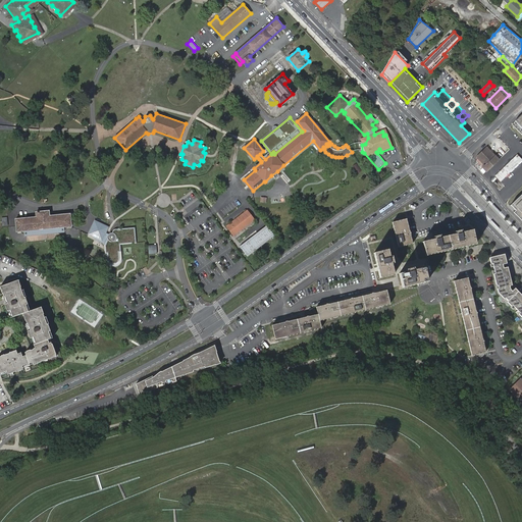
[(487,148),(477,157),(485,164),(482,167),(486,172),(499,160),(487,148)]
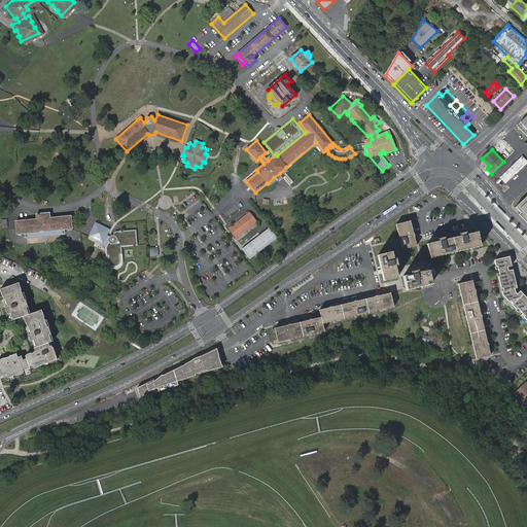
[(526,159),(523,155),(511,167),(518,175),(526,165),(526,159)]
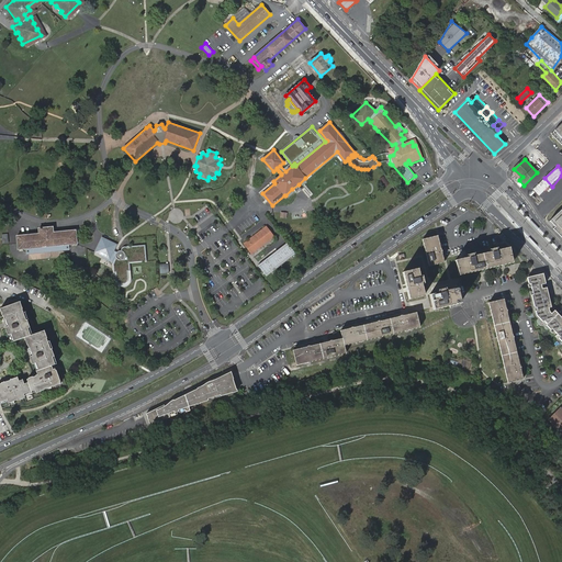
[(281,173),(279,171),(277,169),(269,177),(272,181),(281,173)]
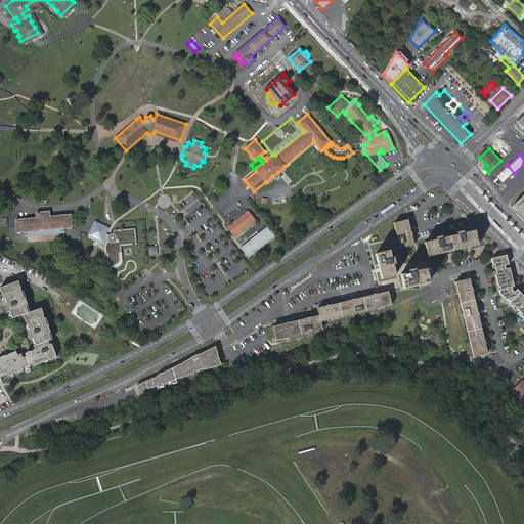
[(358,174),(362,171),(357,164),(352,167),(358,174)]
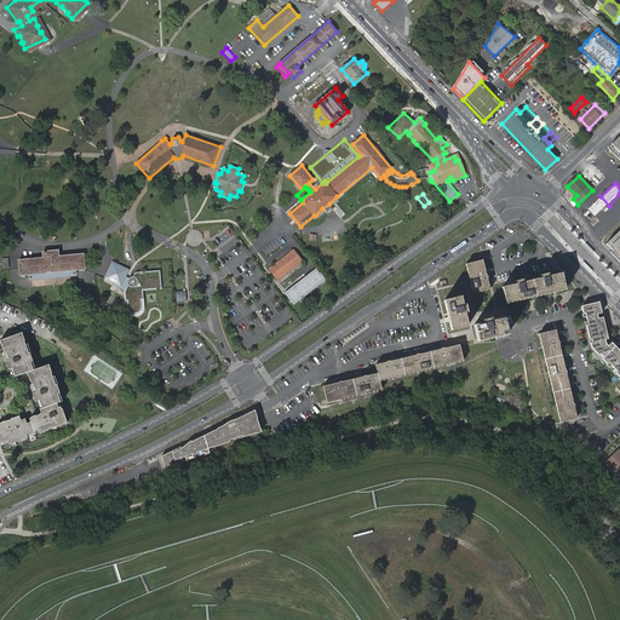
[(609,206),(601,196),(593,204),(602,212),(609,206)]
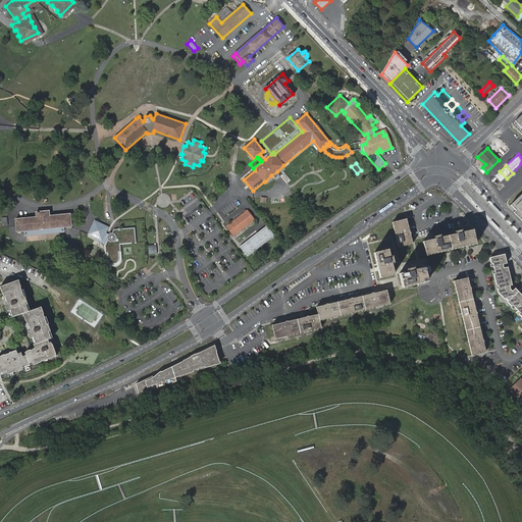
[(507,178),(500,171),(496,175),(503,183),(507,178)]
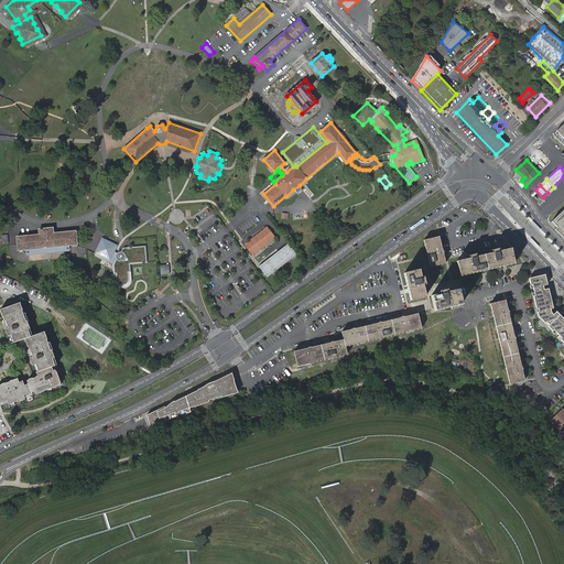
[(563,207),(551,220),(557,227),(555,229),(563,237),(563,207)]
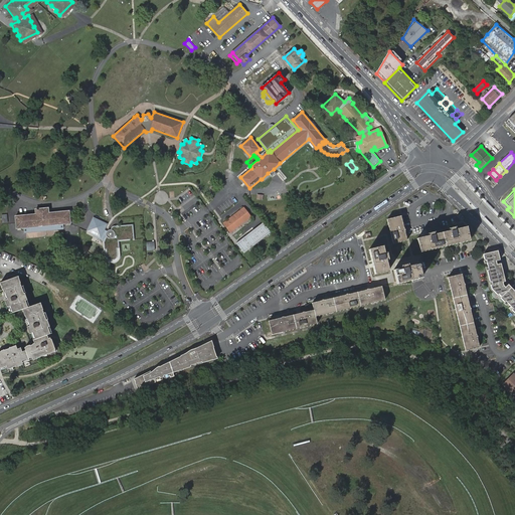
[(244,206),(223,222),(230,232),(251,216),(244,206)]
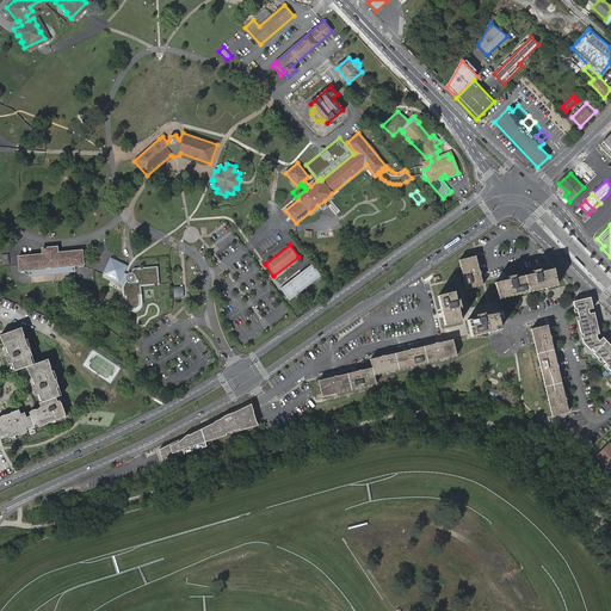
[(20,271),(84,265),(82,251),(59,253),(57,247),(42,248),(42,254),(18,257),(20,271)]
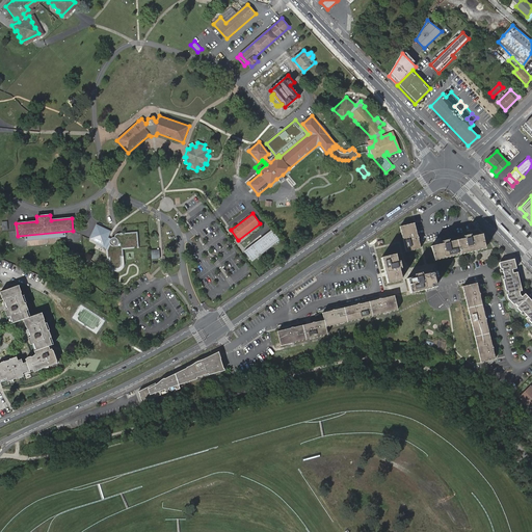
[(111,232),(96,224),(89,239),(97,243),(96,244),(107,249),(108,258),(110,258),(110,264),(110,266),(112,268),(114,269),(118,268),(121,267),(121,266),(122,264),(122,257),(124,257),(123,249),(139,247),(137,232),(122,234),(123,235),(121,235),(120,234),(118,234),(116,234),(115,235),(114,237),(113,238),(112,238),(111,238),(110,239),(109,238),(108,238),(111,232)]
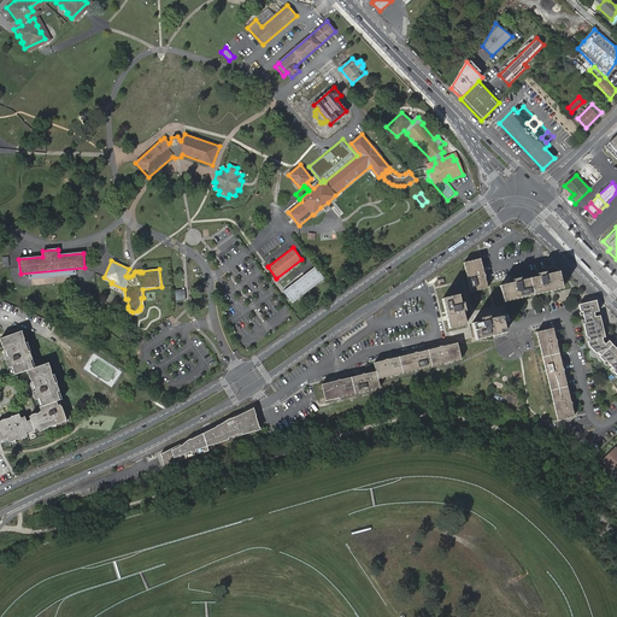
[(485,269),(482,260),(465,265),(471,294),(488,291),(485,269)]
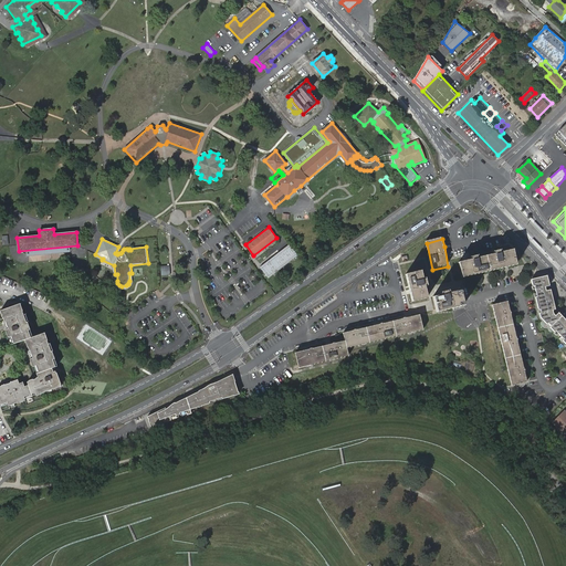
[(290,244),(260,268),(269,279),(299,255),(290,244)]
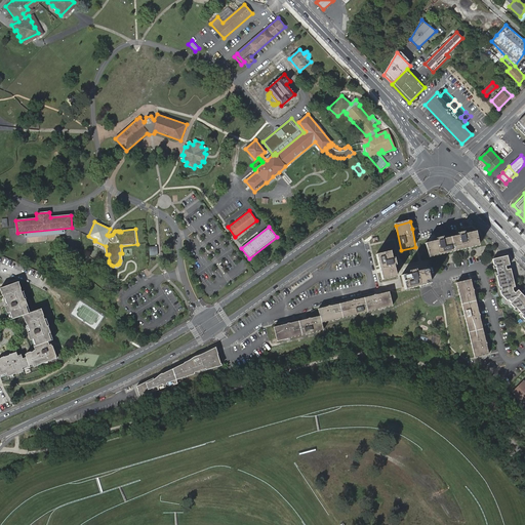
[(440,254),(480,245),(477,232),(466,235),(465,233),(458,234),(458,237),(443,240),(443,238),(438,239),(438,242),(427,244),(430,257),(440,254)]
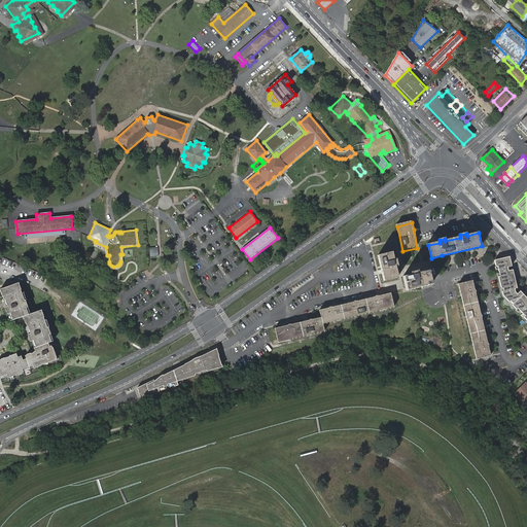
[(149,256),(157,256),(156,247),(148,247),(149,256)]
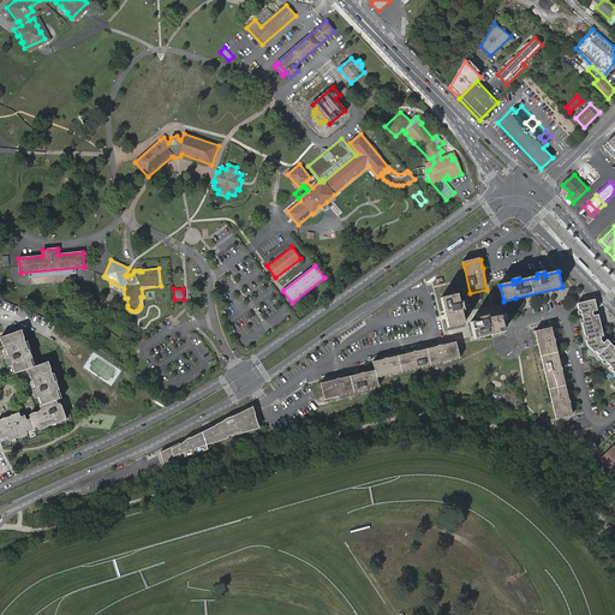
[(457,298),(441,302),(447,327),(464,323),(461,312),(466,311),(465,306),(459,306),(457,298)]
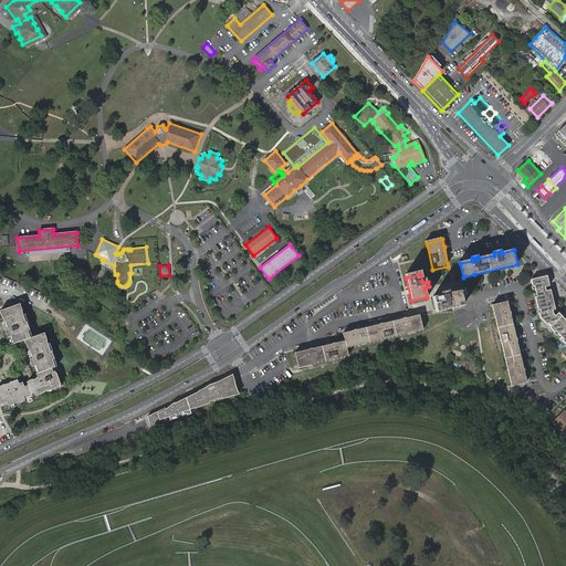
[(555,314),(554,311),(557,310),(553,290),(548,291),(547,287),(552,286),(548,276),(533,280),(534,286),(536,286),(540,297),(537,297),(541,311),(542,310),(543,313),(541,314),(542,318),(548,325),(551,324),(553,327),(552,328),(556,333),(558,332),(565,339),(564,341),(565,343),(565,318),(561,313),(557,316),(555,314)]
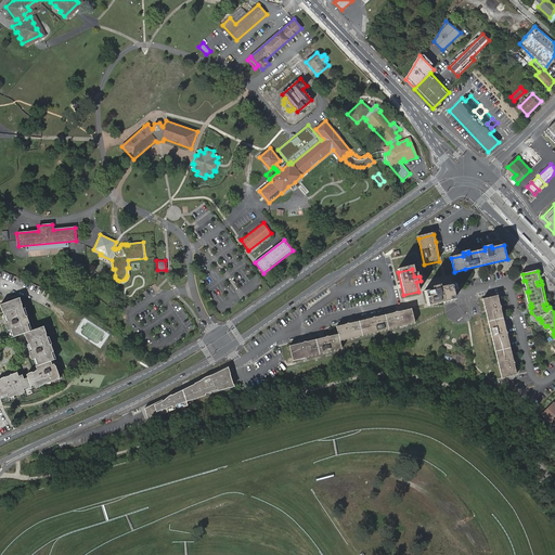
[(436,288),(427,291),(430,305),(456,299),(453,284),(440,287),(440,284),(436,285),(436,288)]
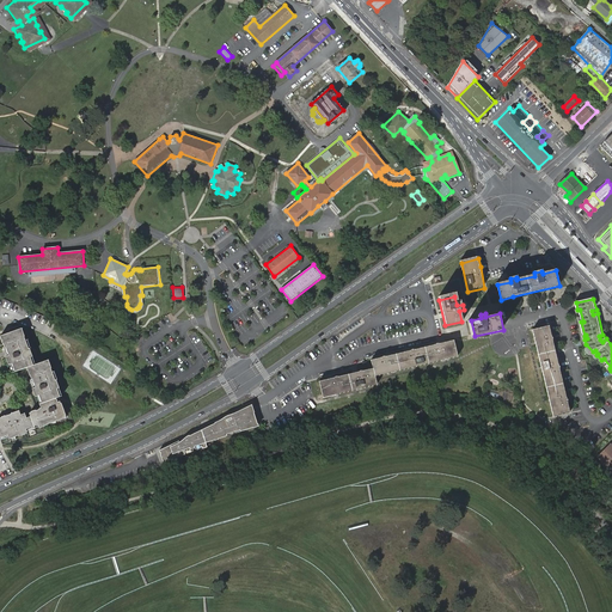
[(554,417),(571,414),(551,326),(532,330),(554,417)]
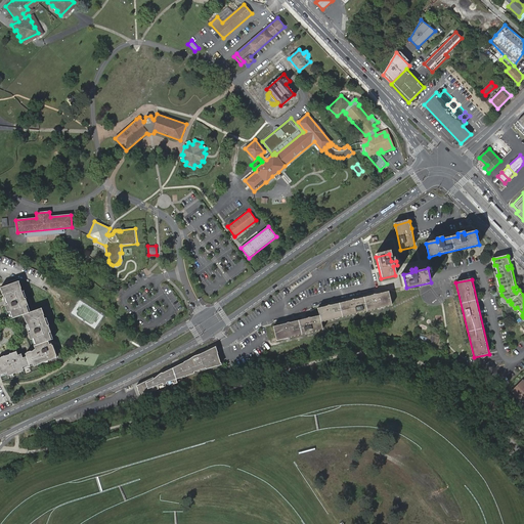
[(26,300),(24,294),(19,284),(1,291),(3,296),(4,296),(5,299),(6,299),(8,305),(6,306),(9,312),(11,312),(13,318),(23,315),(27,325),(28,325),(30,332),(28,333),(27,333),(29,339),(31,338),(33,338),(35,344),(48,340),(52,338),(50,334),(52,333),(51,329),(50,329),(49,326),(48,328),(46,320),(47,319),(46,316),(47,316),(44,309),(33,313),(31,314),(29,308),(30,307),(29,302),(28,302),(27,300),(26,300)]
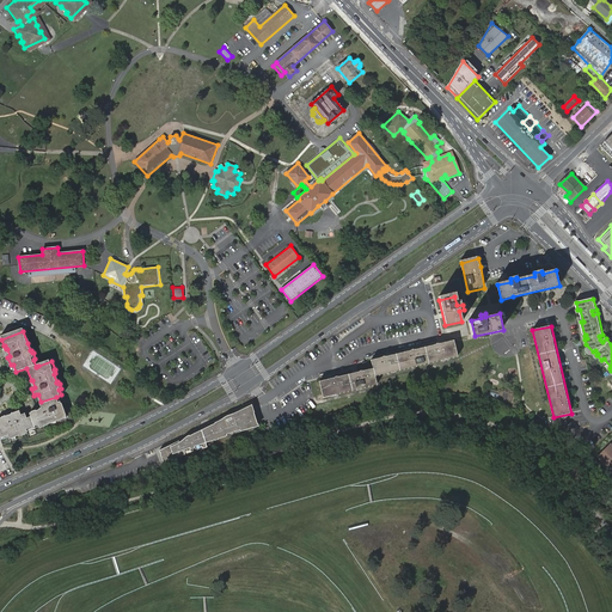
[(79,346),(83,336),(67,331),(63,340),(79,346)]
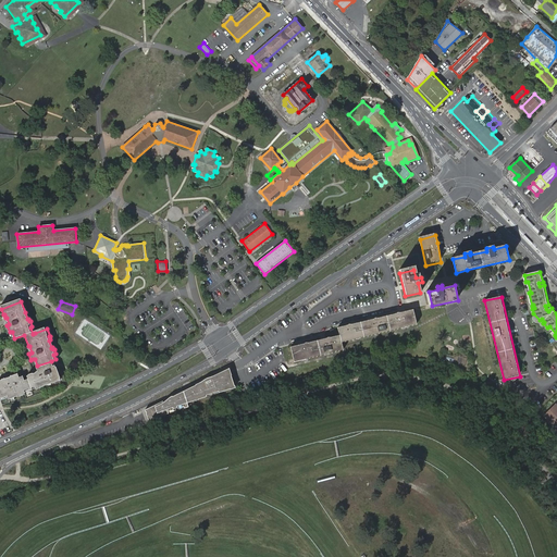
[(413,309),(338,327),(339,334),(291,346),(294,361),(343,349),(342,343),(417,324),(413,309)]
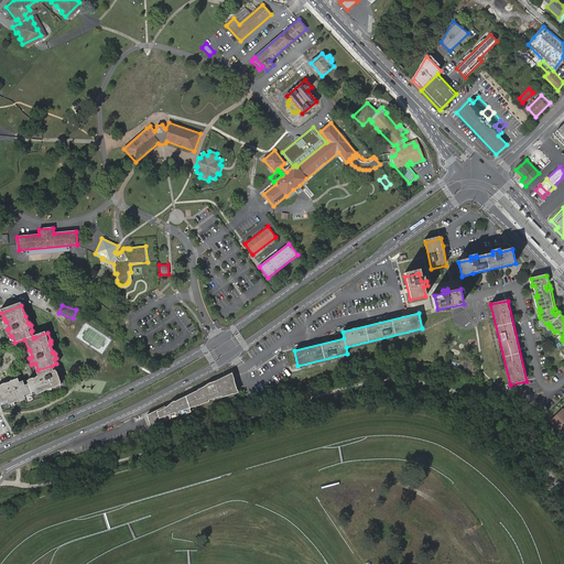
[(54,368),(53,369),(38,375),(35,375),(35,377),(33,378),(28,379),(26,380),(28,382),(23,384),(21,381),(18,382),(17,379),(9,381),(10,382),(3,384),(6,389),(2,391),(0,386),(0,403),(7,401),(7,403),(8,407),(13,404),(13,403),(18,402),(24,400),(24,398),(23,396),(34,391),(35,393),(42,391),(42,390),(61,383),(60,381),(61,381),(56,369),(55,369),(54,368)]
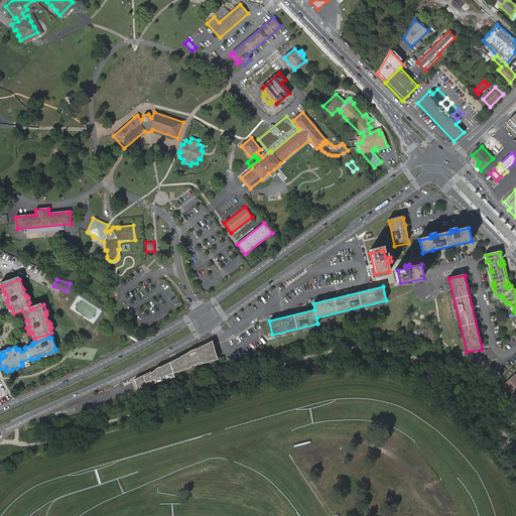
[(148,372),(134,379),(137,388),(147,385),(147,383),(151,382),(152,383),(156,382),(155,380),(160,379),(161,380),(165,379),(164,377),(170,376),(170,377),(174,376),(173,373),(180,370),(180,369),(183,367),(183,369),(191,367),(190,365),(195,364),(195,366),(200,364),(199,363),(202,361),(203,363),(213,360),(213,358),(217,357),(211,342),(202,346),(203,348),(180,358),(179,357),(160,366),(161,368),(149,374),(148,372)]
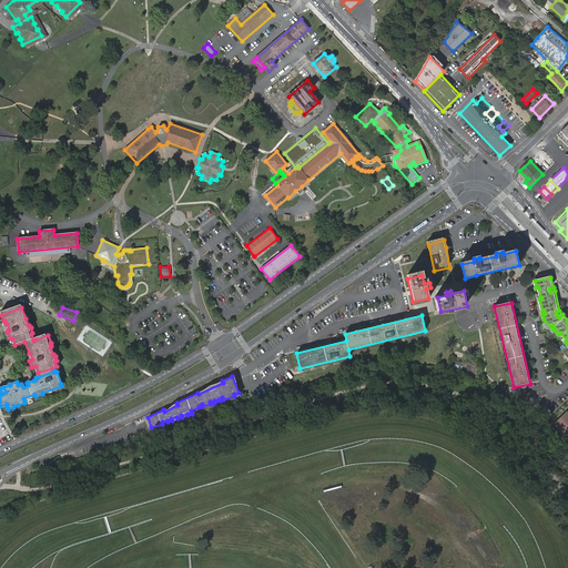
[(222,381),(198,393),(199,394),(223,383),(222,381)]
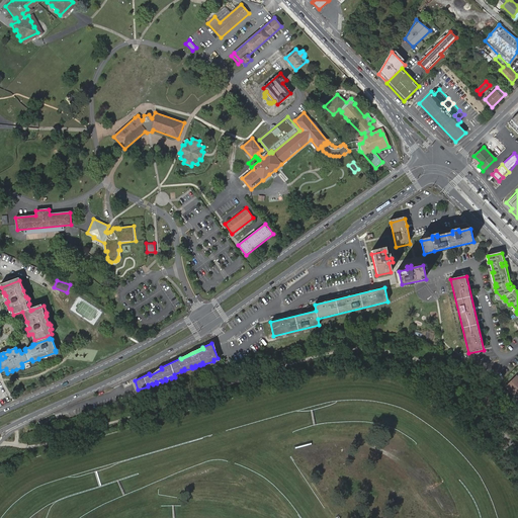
[(517,377),(516,376),(507,385),(517,397),(517,377)]
